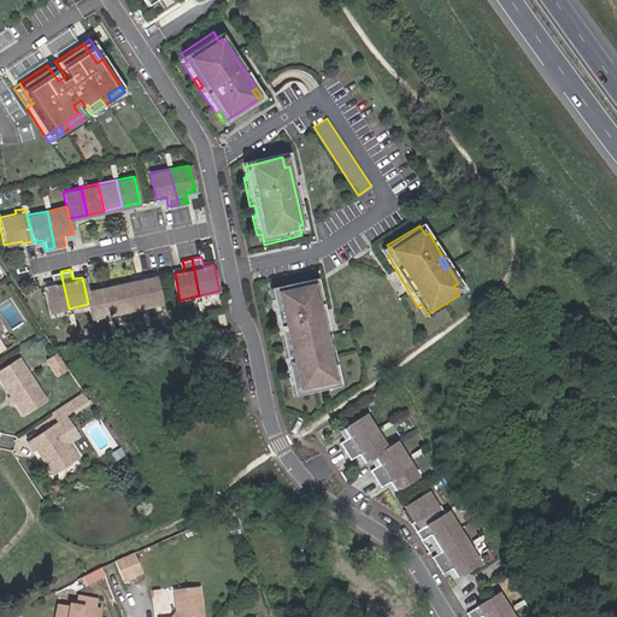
[(69,309),(60,271),(50,274),(52,283),(42,286),(48,313),(69,309)]
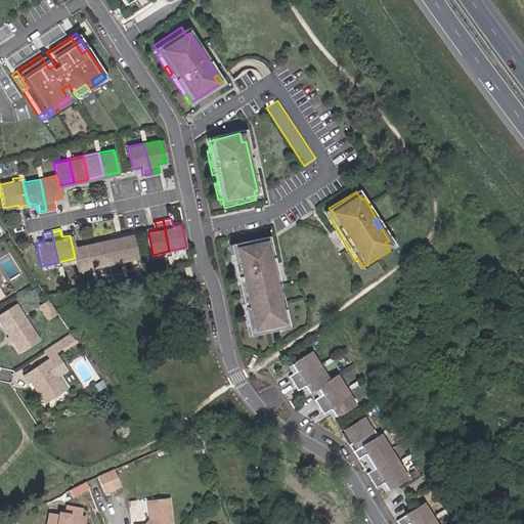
[(133,235),(118,238),(123,261),(138,257),(133,235)]
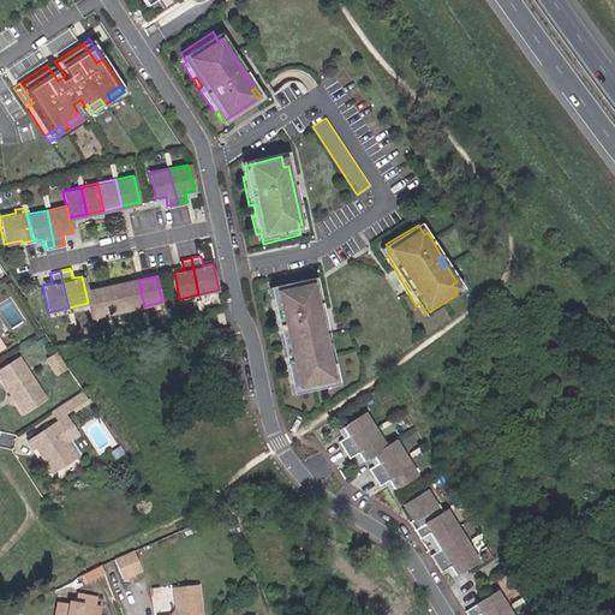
[(138,280),(120,284),(126,310),(144,306),(138,280)]
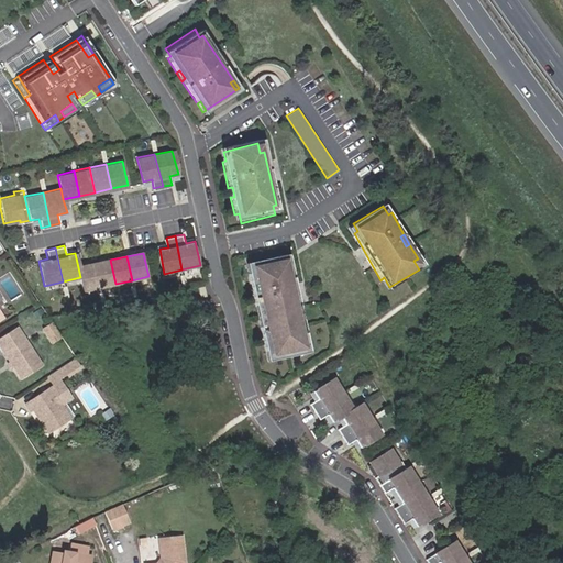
[(285,258),(251,266),(253,276),(250,277),(257,309),(261,308),(266,329),(262,330),(267,355),(272,354),(274,364),(308,355),(306,345),(310,344),(291,267),(287,268),(285,258)]
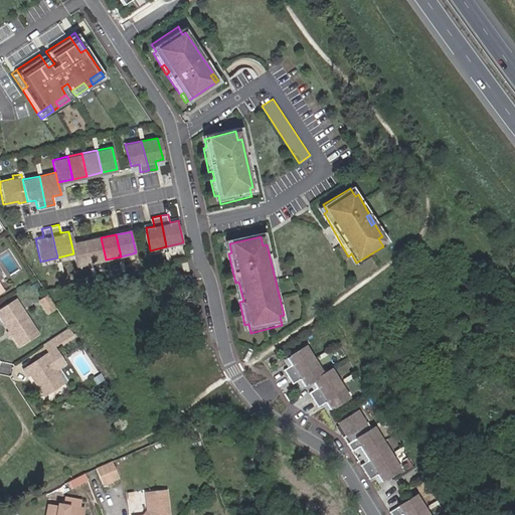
[(383,246),(386,244),(382,236),(378,238),(383,246)]
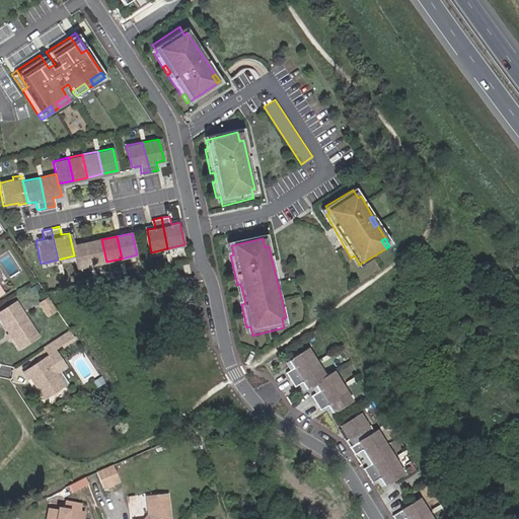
[(101,239),(86,243),(91,265),(106,262),(101,239)]
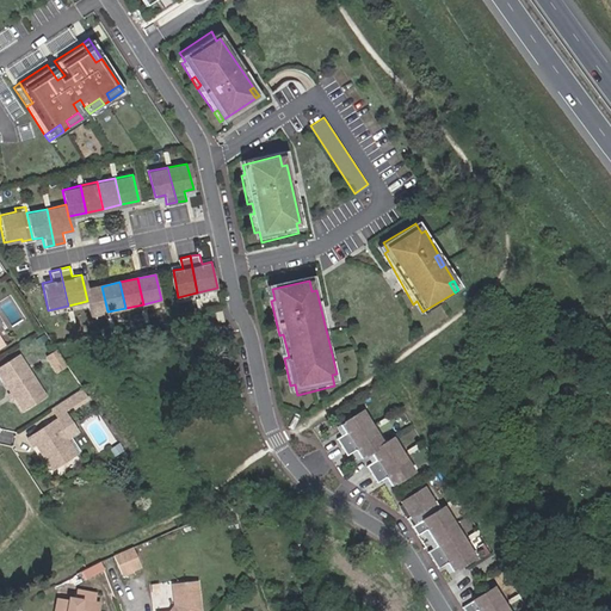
[(102,287),(85,289),(87,301),(91,315),(107,312),(102,287)]
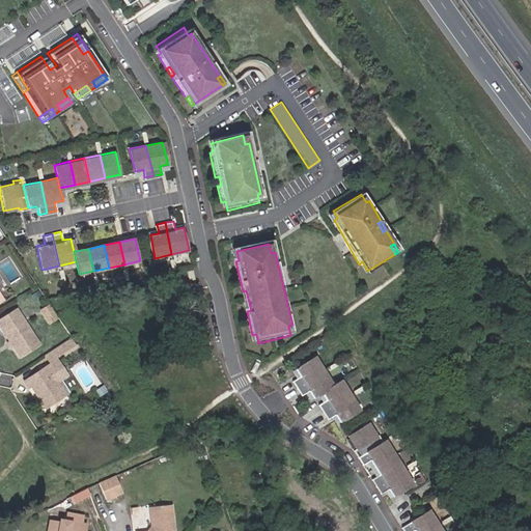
[(359,264),(363,273),(367,271),(362,261),(359,264)]
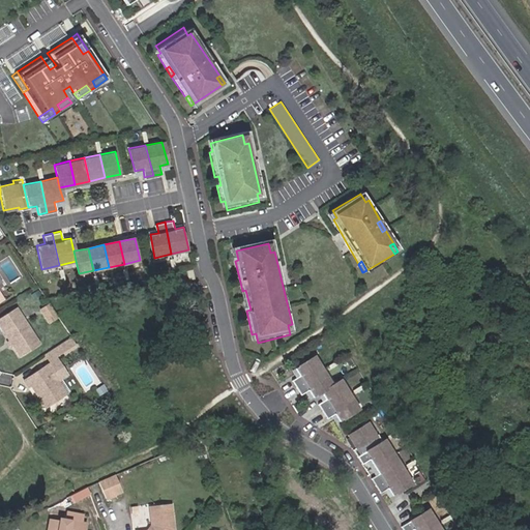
[(245,290),(242,291),(246,311),(251,310),(245,290)]
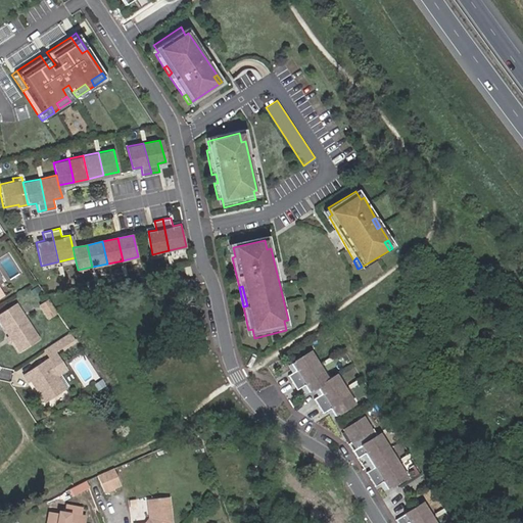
[(49,319),(57,313),(50,300),(41,306),(49,319)]
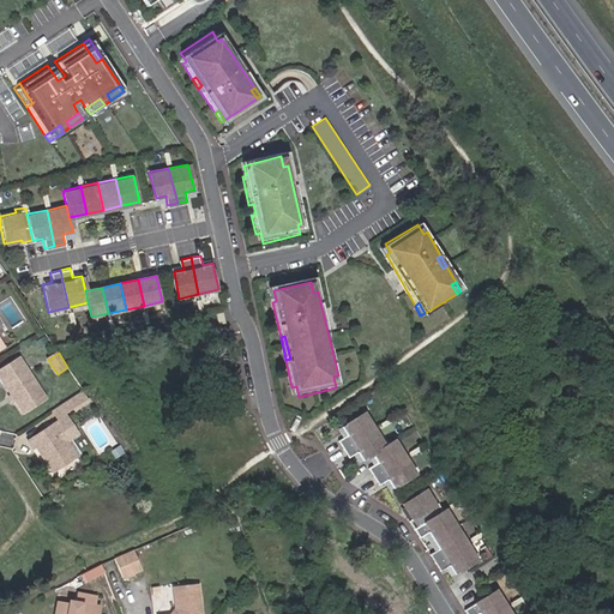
[(47,402),(19,360),(0,371),(0,378),(25,416),(47,402)]
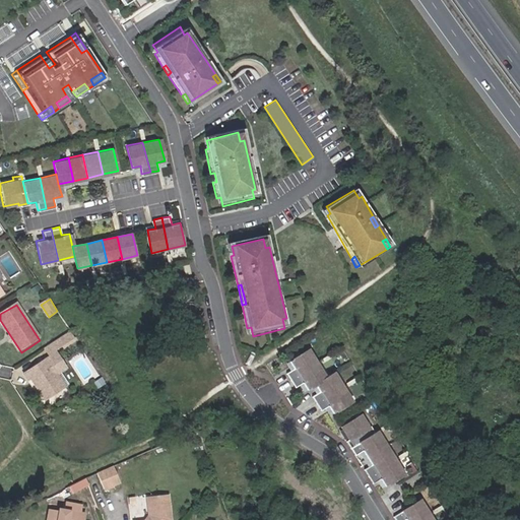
[(65,341),(61,335),(44,346),(49,352),(65,341)]
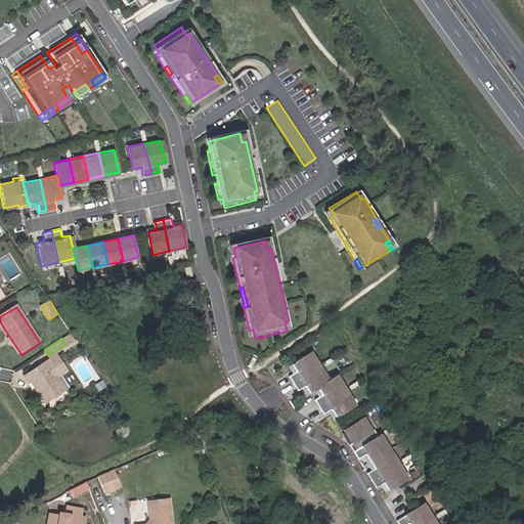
[(54,354),(22,376),(27,383),(29,381),(31,384),(35,384),(37,387),(36,391),(43,402),(58,392),(53,383),(55,376),(64,369),(54,354)]
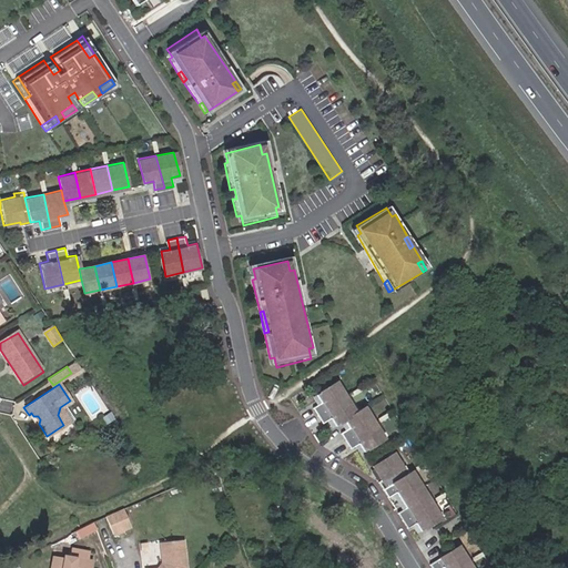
[(320,406),(313,409),(318,418),(345,401),(336,386),(315,399),(320,406)]
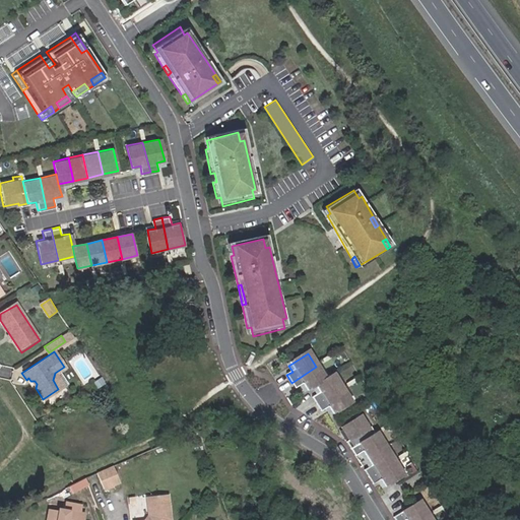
[(316,367),(291,383),(296,389),(302,385),(307,393),(315,388),(325,381),(316,367)]
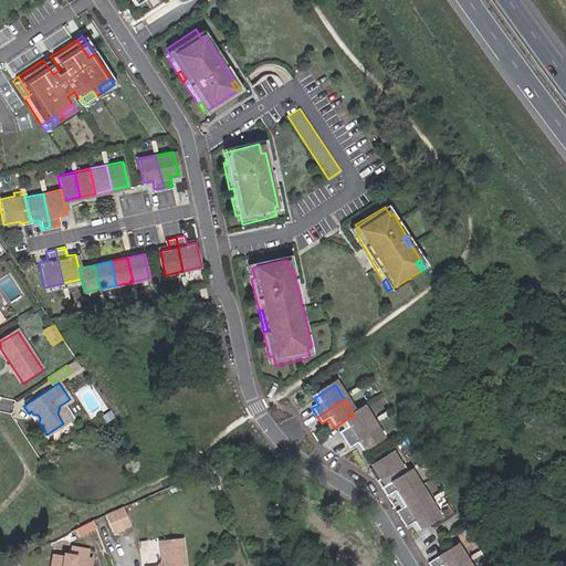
[(69,420),(60,406),(58,413),(63,423),(69,420)]
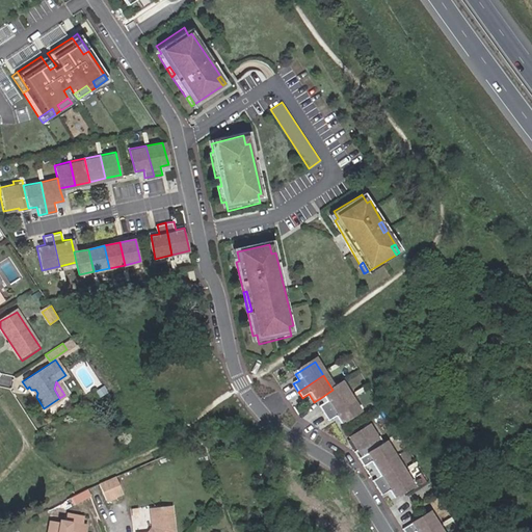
[(333,390),(322,397),(326,404),(319,408),(324,417),(350,399),(341,384),(333,390)]
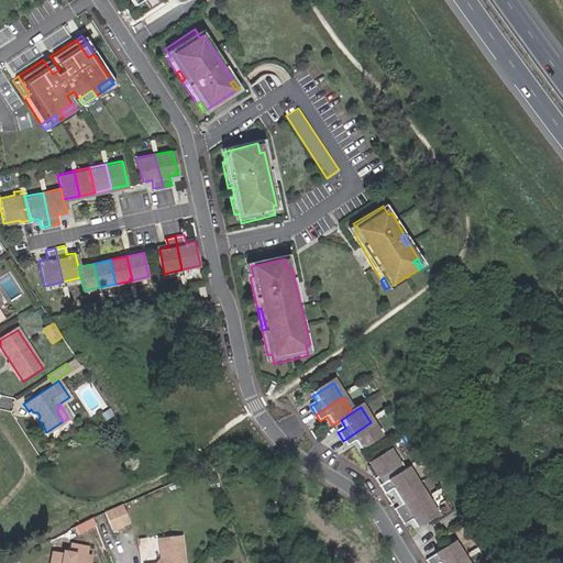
[(371,422),(343,441),(348,448),(355,443),(361,451),(381,438),(371,422)]
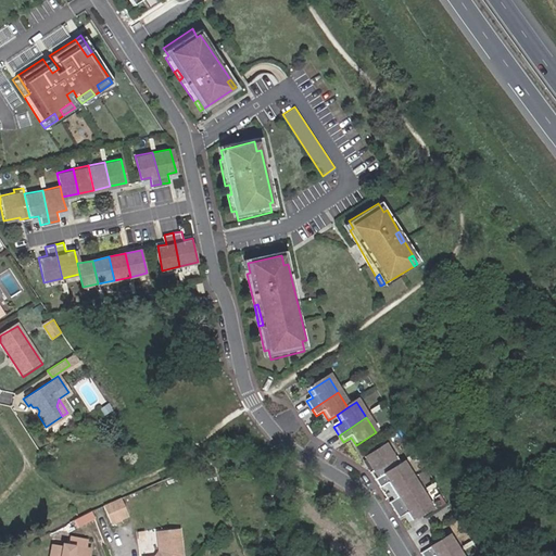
[(375,482),(400,466),(394,458),(392,460),(383,449),(364,460),(371,474),(369,475),(375,482)]
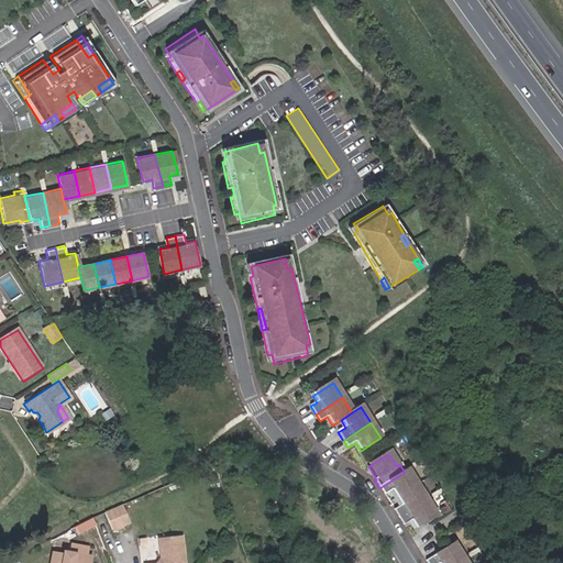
[(405,472),(379,488),(385,497),(392,492),(397,499),(417,486),(407,471),(405,472)]
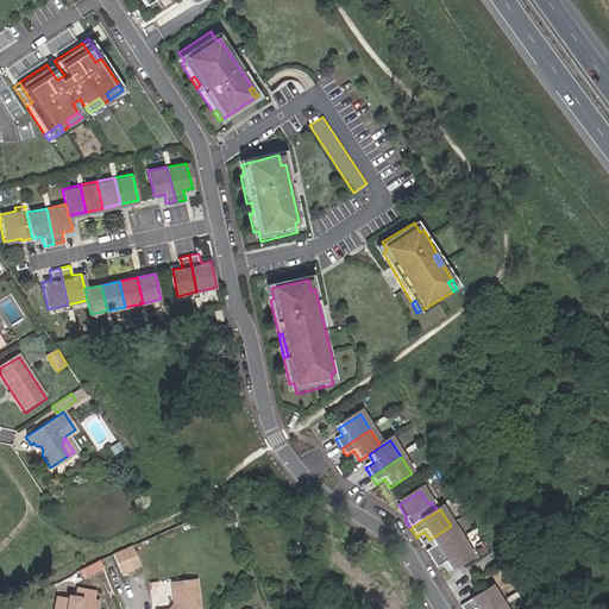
[(451,526),(429,540),(434,548),(427,554),(432,562),(462,542),(451,526)]
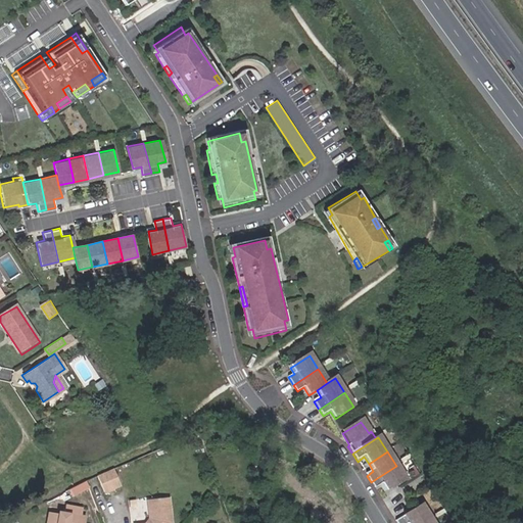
[(396,466),(371,482),(376,490),(382,485),(387,492),(406,480),(396,466)]
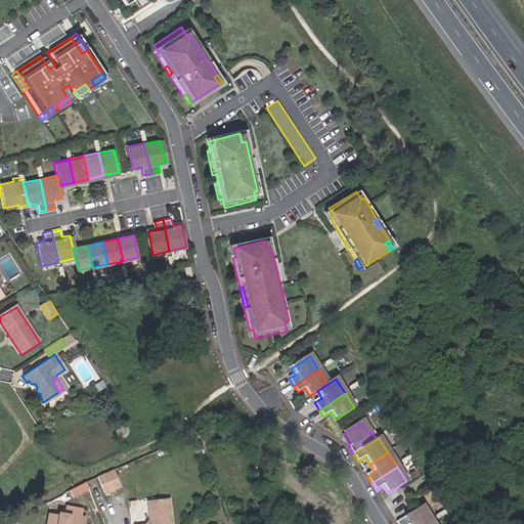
[(124,487),(116,472),(100,479),(107,495),(124,487)]
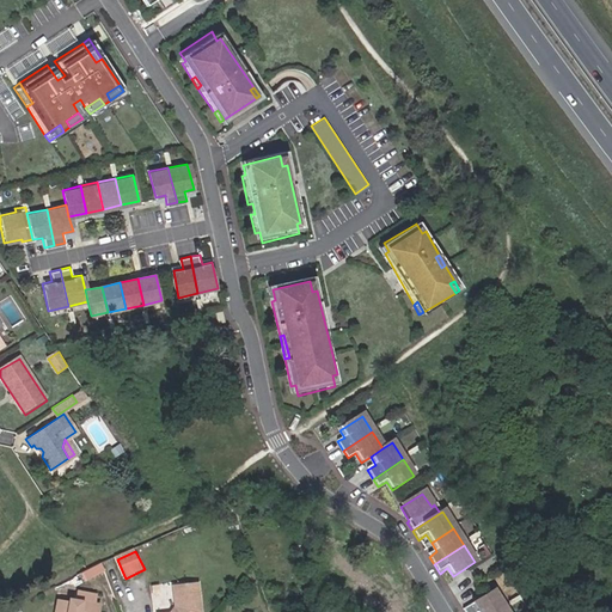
[(102,563),(85,571),(89,577),(105,569),(102,563)]
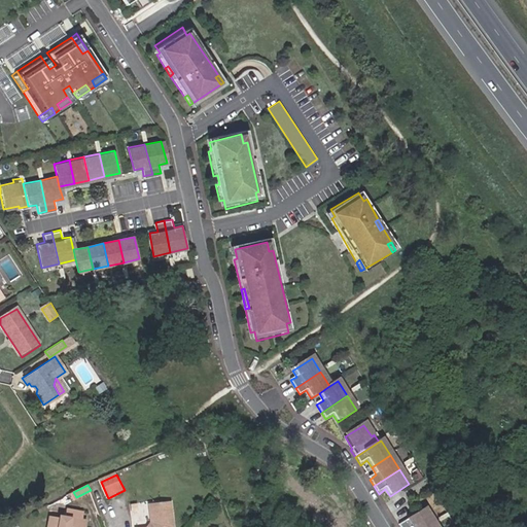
[(135,526),(170,526),(172,525),(169,499),(149,501),(150,519),(146,525),(135,526)]
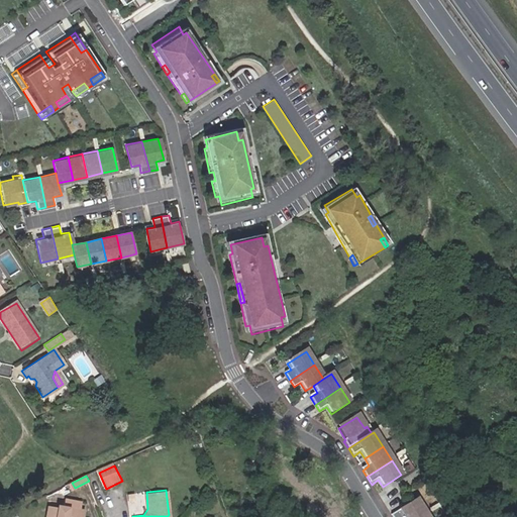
[(78,516),(80,510),(82,503),(66,500),(64,507),(58,506),(58,510),(48,508),(46,516),(78,516)]
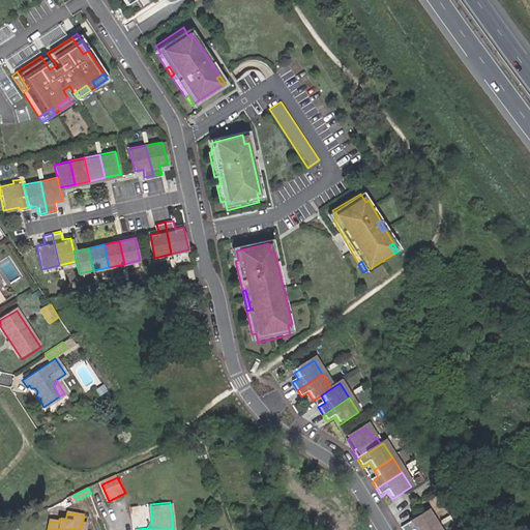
[(402,529),(432,529),(437,527),(428,512),(402,529)]
